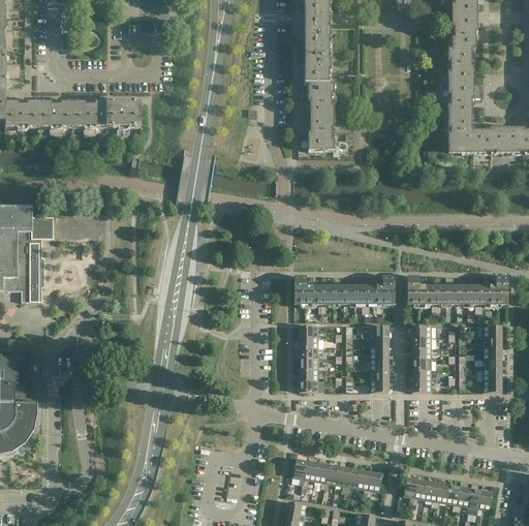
[(12,8),(14,2),(13,0),(0,0),(0,19),(5,19),(5,8),(12,8)]
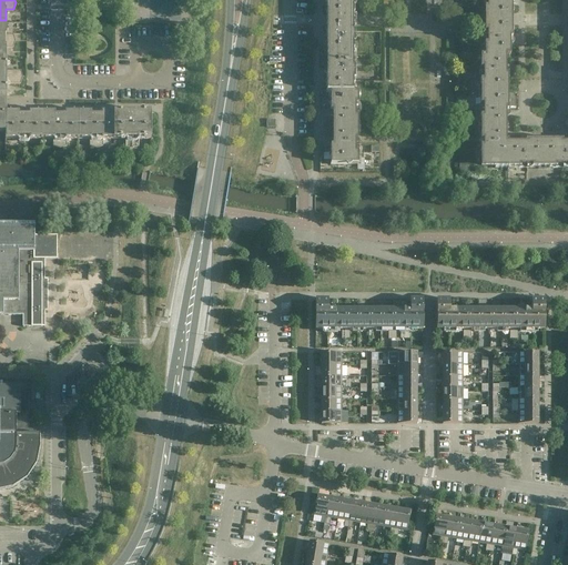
[(352,22),(352,11),(354,11),(353,0),(326,0),(326,34),(325,36),(325,37),(324,37),(324,38),(324,39),(325,40),(326,41),(326,53),(353,53),(353,48),(354,48),(354,22),(352,22)]
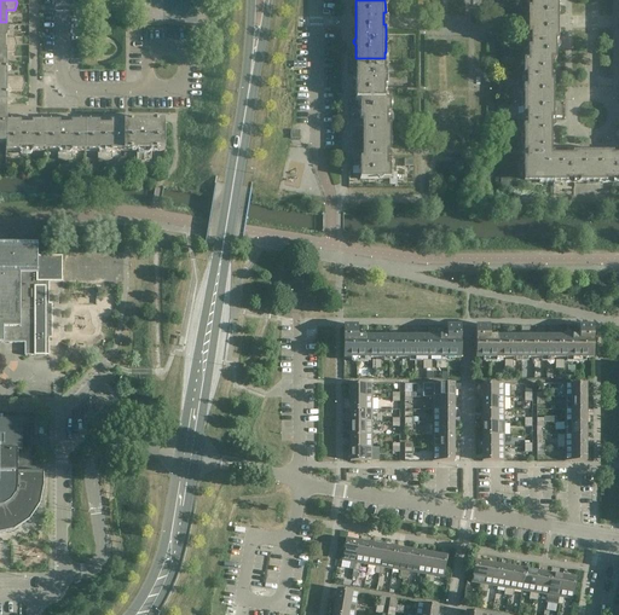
[(557,38),(557,12),(557,0),(527,0),(527,12),(530,12),(530,24),(527,24),(527,52),(530,52),(530,57),(530,58),(551,58),(556,58),(556,45),(559,45),(559,44),(560,44),(560,42),(561,41),(560,40),(560,39),(559,39),(559,38),(557,38)]
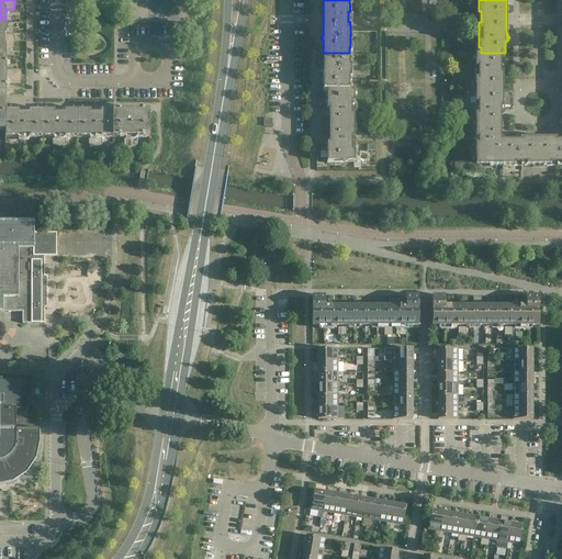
[(15,38),(13,32),(6,32),(6,20),(0,20),(0,55),(6,56),(6,45),(13,45),(15,38)]
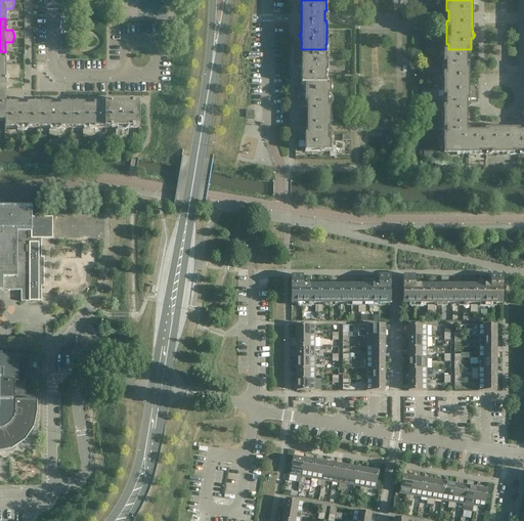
[(469,66),(470,66),(470,64),(471,64),(471,63),(471,62),(471,61),(470,61),(469,60),(467,60),(467,49),(448,49),(448,48),(443,48),(443,78),(444,78),(444,82),(469,82),(469,66)]
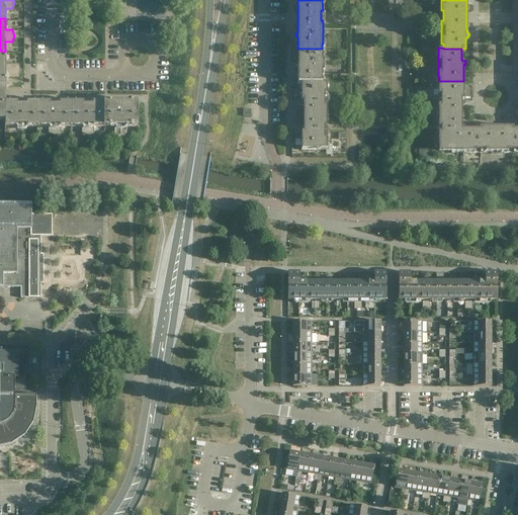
[(323,76),(323,54),(322,54),(322,49),(297,49),(297,59),(296,60),(296,61),(295,61),(295,62),(295,63),(296,64),(297,65),(297,81),(301,81),(322,81),(322,76),(323,76)]
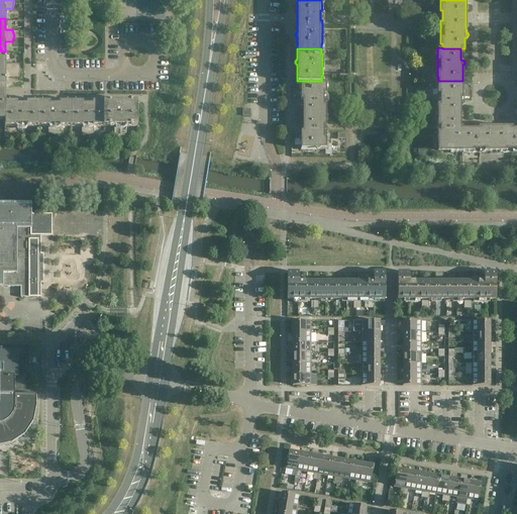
[(18,74),(20,68),(18,62),(5,62),(5,52),(0,50),(0,84),(5,85),(5,74),(18,74)]
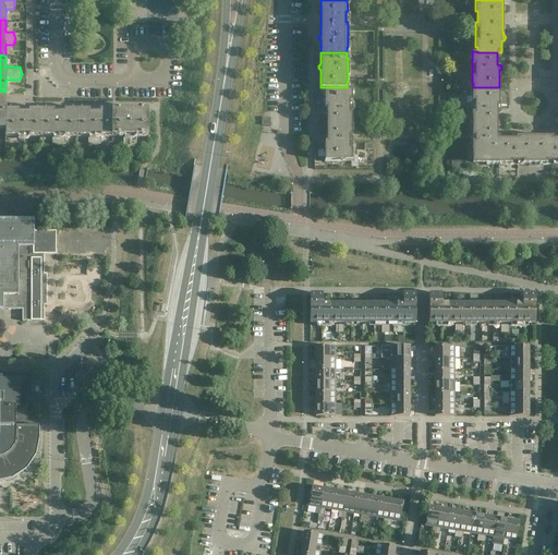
[(351,123),(351,93),(351,87),(347,87),(325,87),(325,106),(324,106),(323,107),(323,108),(323,109),(323,110),(324,111),(325,111),(326,111),(326,123),(351,123)]
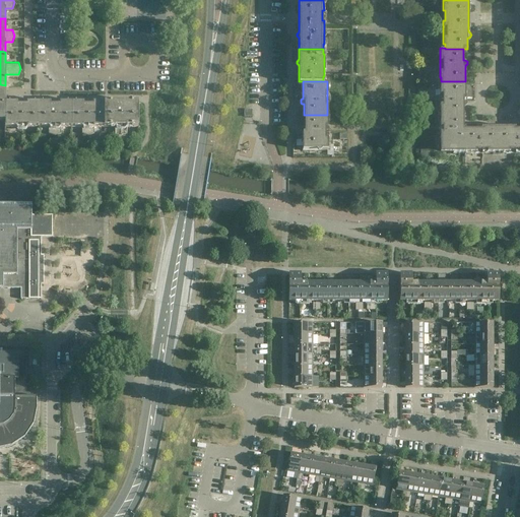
[(465,99),(465,81),(441,81),(441,86),(440,86),(440,115),(463,115),(463,104),(465,104),(466,104),(466,103),(467,103),(467,102),(467,101),(467,100),(466,100),(466,99),(465,99)]
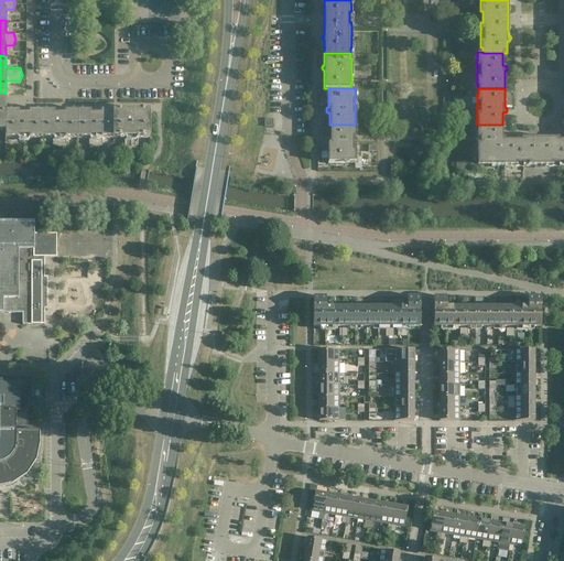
[(41,136),(41,109),(29,109),(29,111),(24,111),(24,108),(23,107),(19,107),(18,109),(6,109),(4,109),(4,128),(4,136),(18,136),(18,133),(29,133),(29,136),(41,136)]
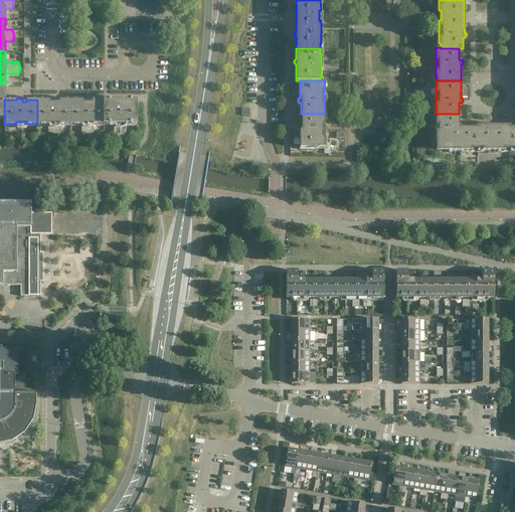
[(70,124),(70,100),(58,100),(58,102),(54,102),(54,98),(50,98),(49,100),(37,100),(37,124),(48,124),(48,130),(54,132),(60,130),(60,124),(70,124)]
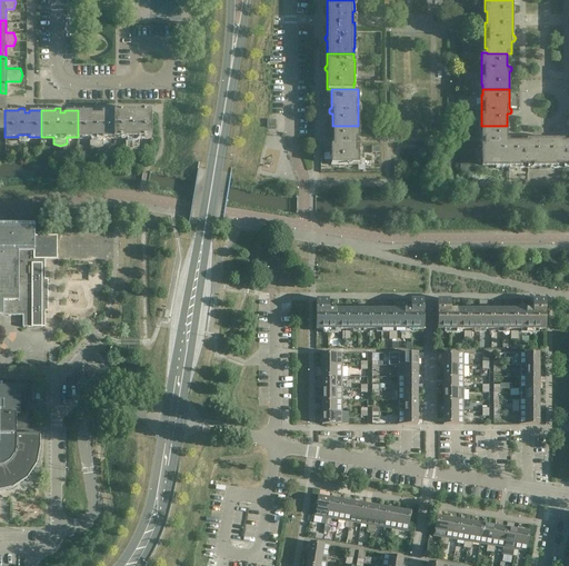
[(115,137),(115,110),(101,110),(101,112),(97,112),(97,108),(96,108),(92,108),(90,110),(78,110),(78,137),(90,137),(90,144),(96,146),(102,144),(102,137),(115,137)]
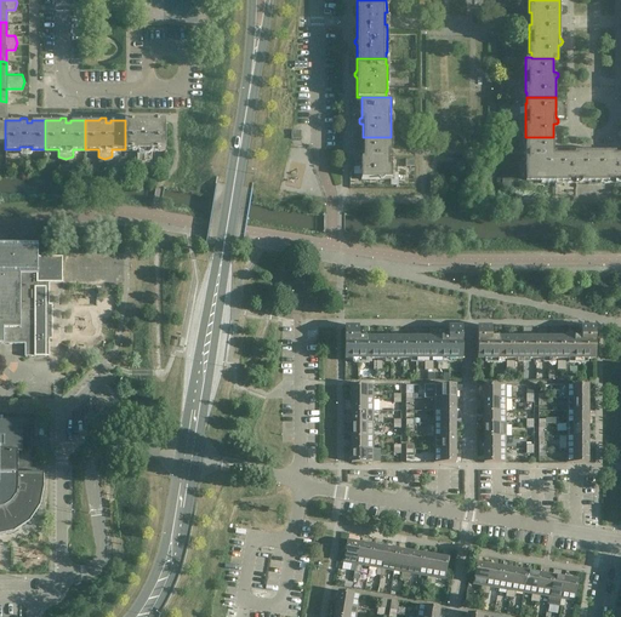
[(165,149),(165,120),(144,120),(144,118),(140,118),(138,120),(125,120),(125,149),(137,149),(137,165),(144,167),(152,165),(152,149),(165,149)]
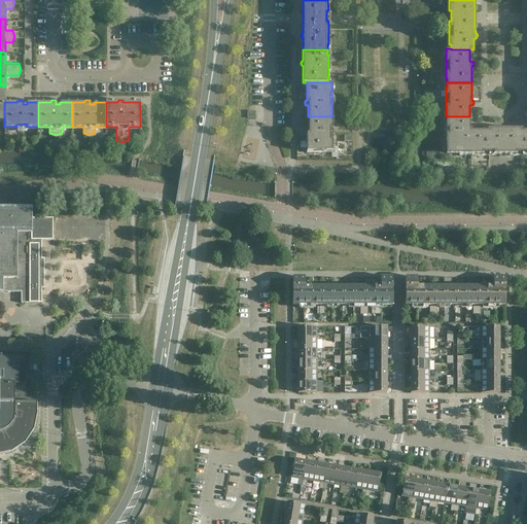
[(331,150),(331,129),(331,116),(308,116),(308,128),(307,128),(306,128),(305,129),(305,130),(305,131),(305,132),(306,132),(307,133),(307,150),(331,150)]
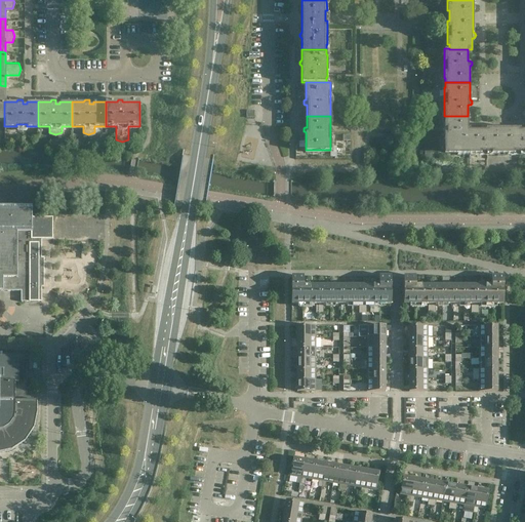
[(469,153),(470,129),(470,127),(468,127),(468,116),(444,116),(444,153),(469,153)]
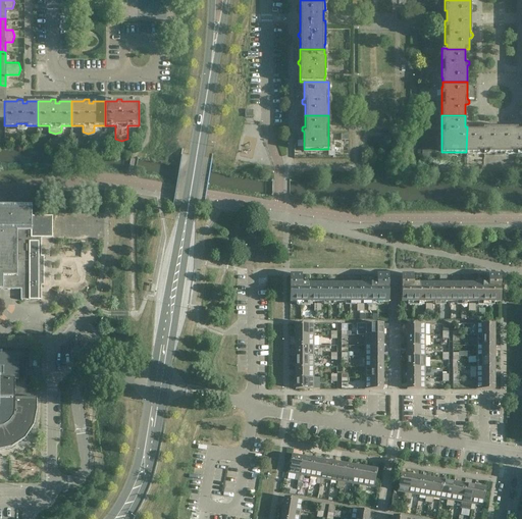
[(521,151),(521,127),(521,128),(521,126),(521,125),(521,124),(520,124),(519,124),(518,124),(517,124),(517,125),(516,125),(516,126),(505,126),(483,126),(483,125),(482,125),(482,124),(481,124),(480,124),(479,124),(478,124),(478,125),(478,126),(478,128),(467,128),(466,152),(521,151)]
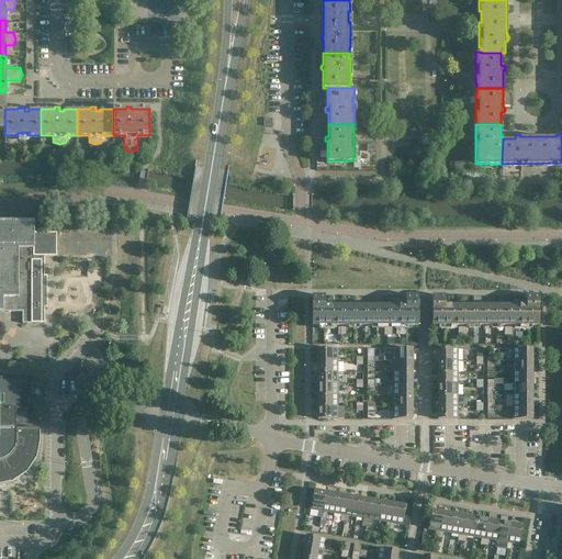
[(44,272),(45,254),(56,254),(56,231),(34,231),(34,225),(34,217),(0,217),(0,309),(22,309),(22,321),(44,321),(45,305),(47,305),(47,272),(44,272)]
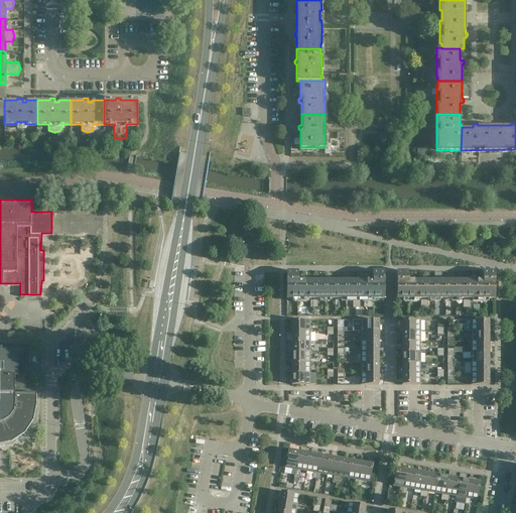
[(384,296),(384,269),(372,269),(372,278),(298,278),(297,269),(286,269),(286,296),(310,296),(310,305),(317,305),(317,296),(353,296),(353,305),(360,305),(360,296),(384,296)]
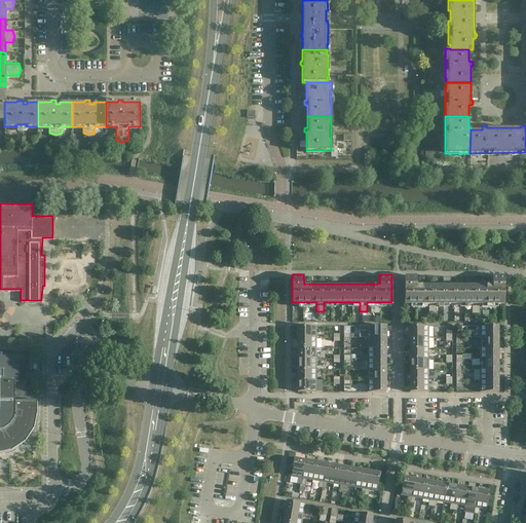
[(503,302),(503,274),(492,274),(492,284),(416,284),(416,274),(404,274),(404,302),(428,302),(428,311),(433,311),(436,311),(436,302),(472,302),(472,311),(479,311),(479,302),(503,302)]
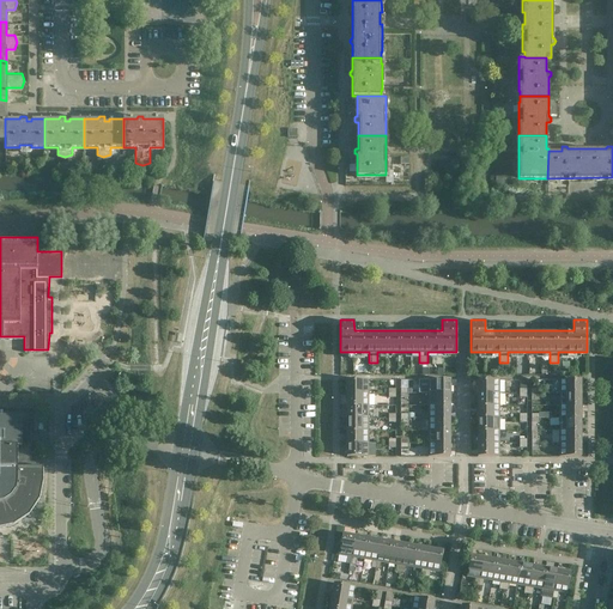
[(368,390),(368,377),(346,377),(346,390),(368,390)]
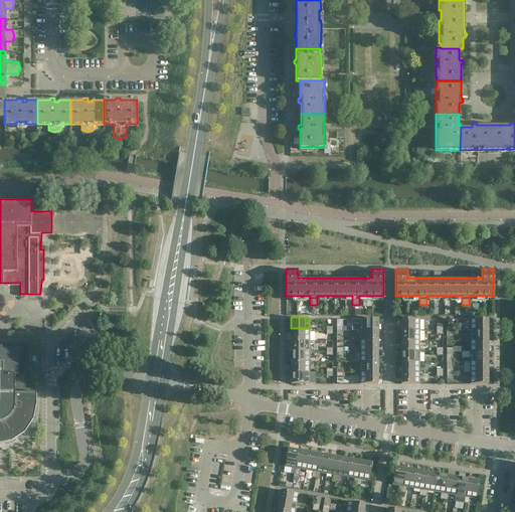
[(378,328),(378,317),(359,317),(360,328),(378,328)]
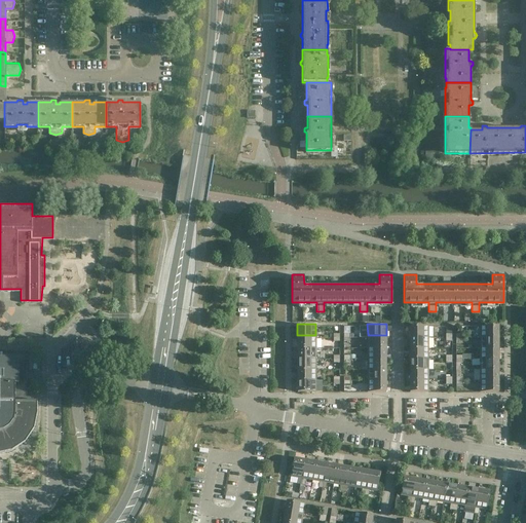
[(428,335),(428,324),(410,324),(410,335),(428,335)]
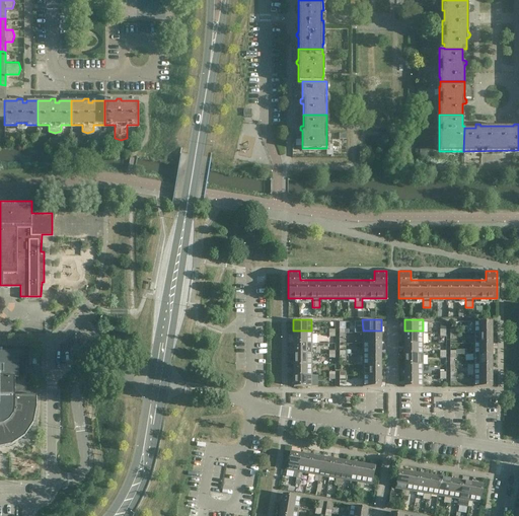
[(492,330),(492,319),(473,319),(473,330),(492,330)]
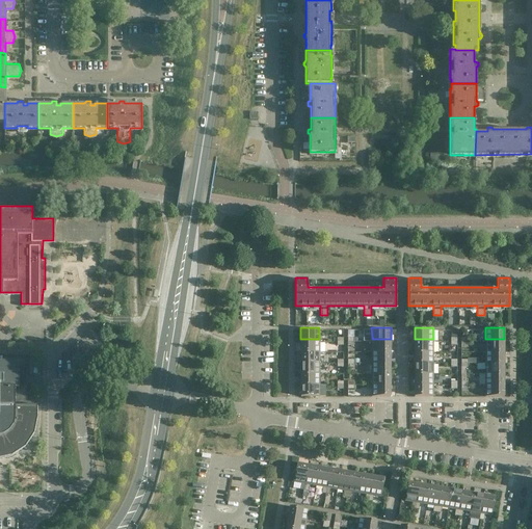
[(319,350),(319,339),(300,339),(300,350),(319,350)]
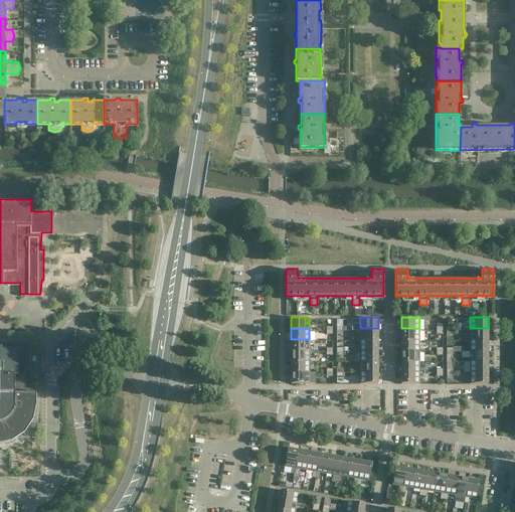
[(378,339),(378,328),(360,328),(359,339),(378,339)]
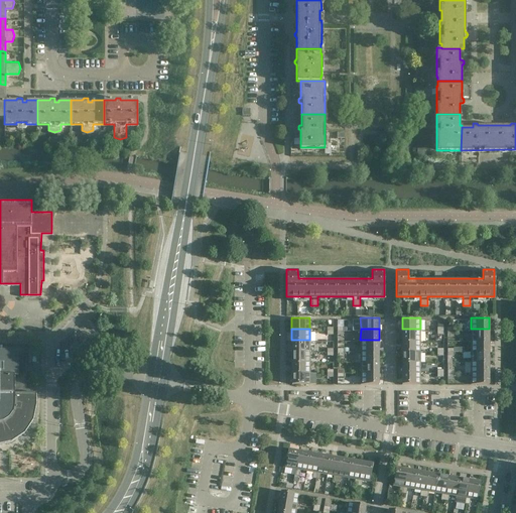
[(420,340),(420,329),(402,329),(402,340),(420,340)]
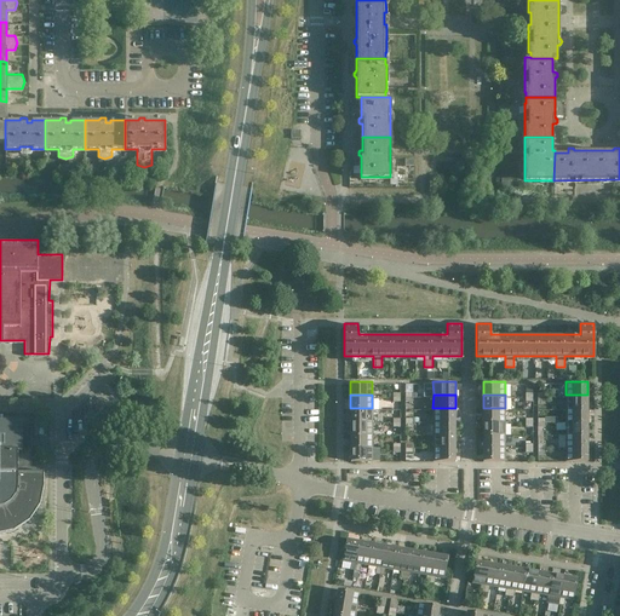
[(587,408),(587,395),(566,395),(566,408),(587,408)]
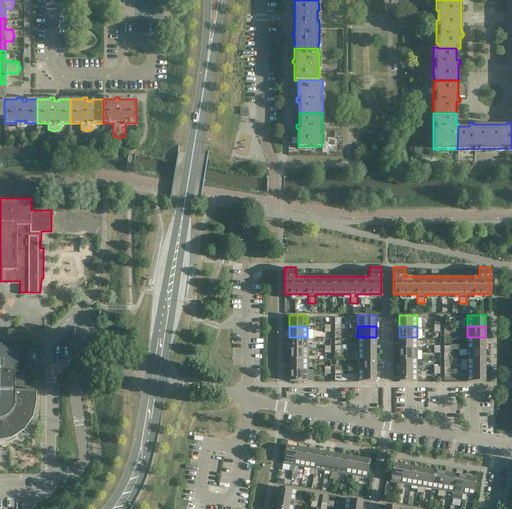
[(307,347),(307,337),(289,337),(289,347),(307,347)]
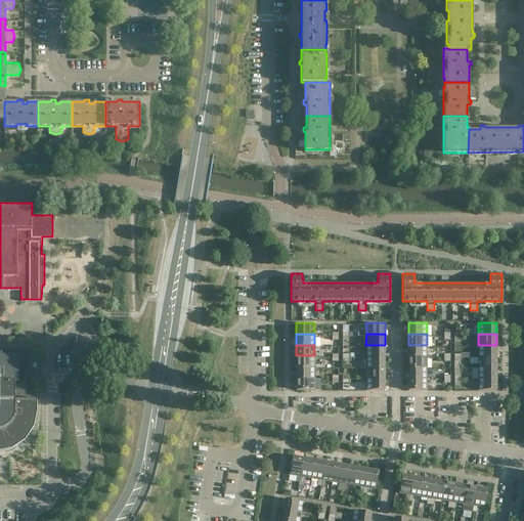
[(385,355),(385,345),(365,345),(365,355),(385,355)]
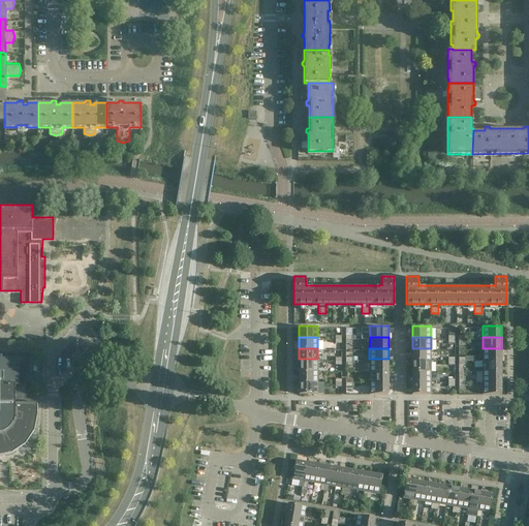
[(431,359),(431,348),(412,348),(412,359),(431,359)]
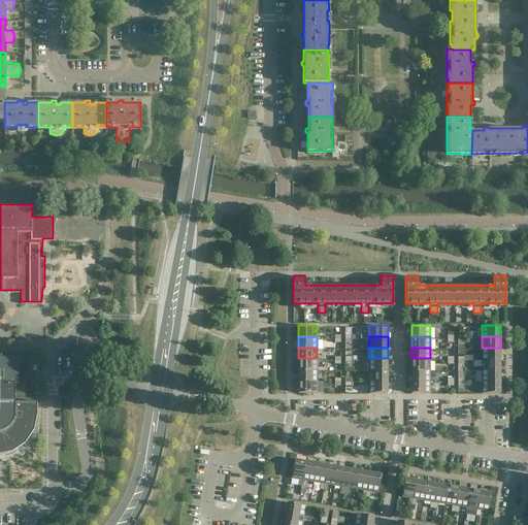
[(500,358),(500,348),(482,348),(482,358),(500,358)]
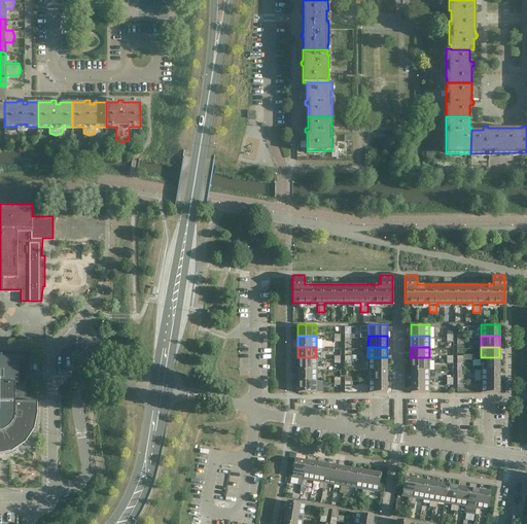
[(36,412),(36,402),(37,402),(37,399),(26,399),(26,362),(19,362),(19,355),(0,354),(0,451),(11,449),(24,441),(25,440),(33,427),(36,412)]
